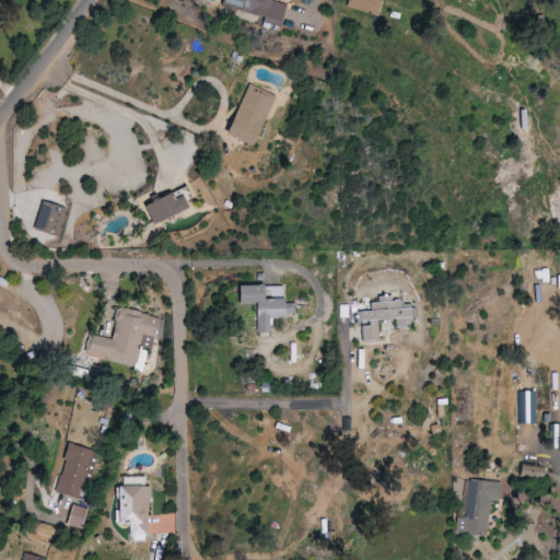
[(286,4),(269,0),(222,0),(221,7),(261,16),(260,22),(280,27),(286,4)]
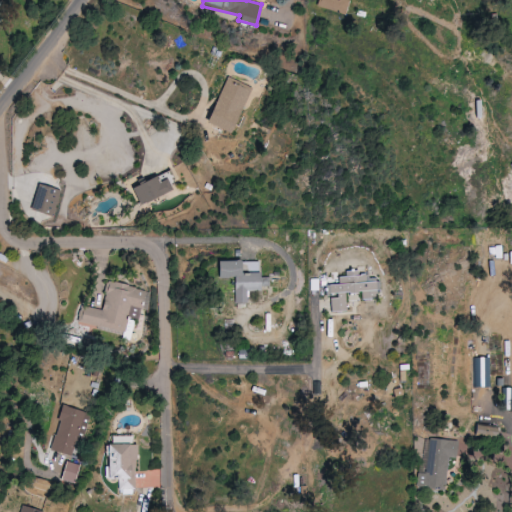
[(346,15),(350,0),(349,0),(318,0),(317,7),(346,15)]
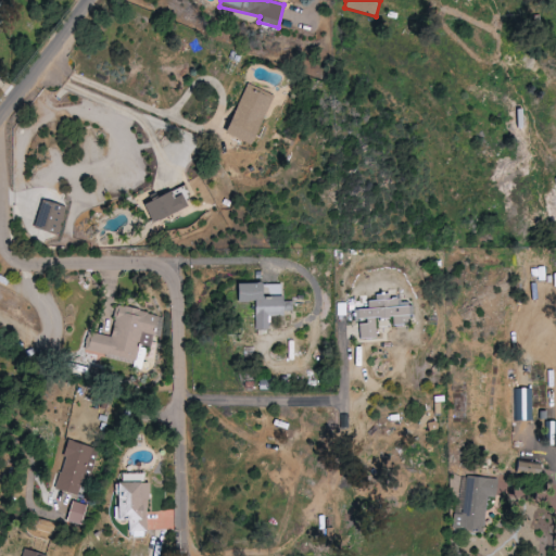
[(224,135),(251,146),(272,95),(244,84),(224,135)]
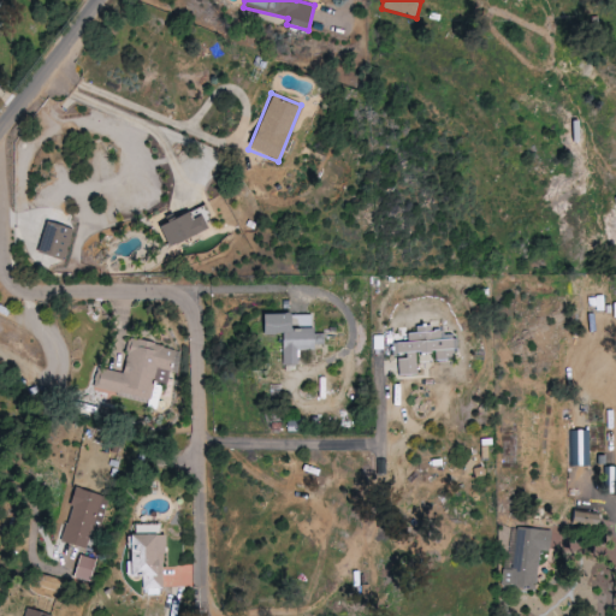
[(206,229),(199,213),(191,217),(189,212),(158,227),(169,248),(206,229)]
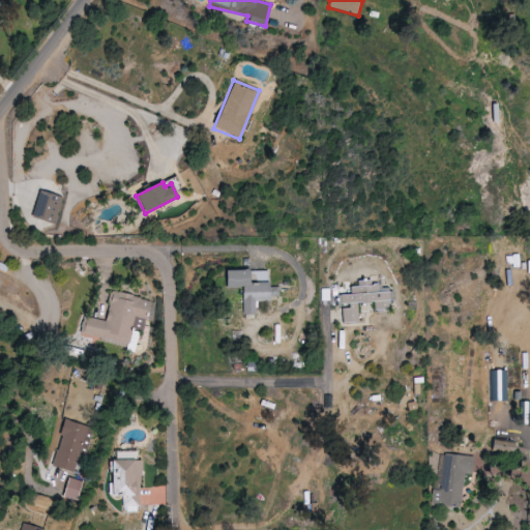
[(33,219),(57,225),(62,197),(39,192),(33,219)]
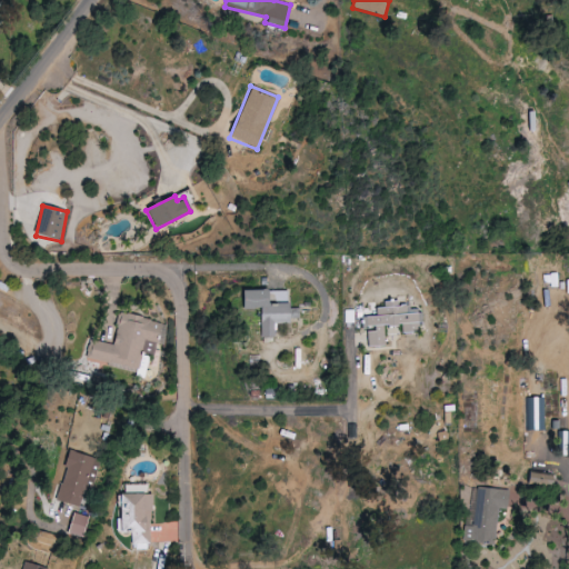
[(260,337),(275,337),(275,322),(299,321),(298,308),(288,308),(288,289),(240,290),(240,308),(260,308),(260,337)]
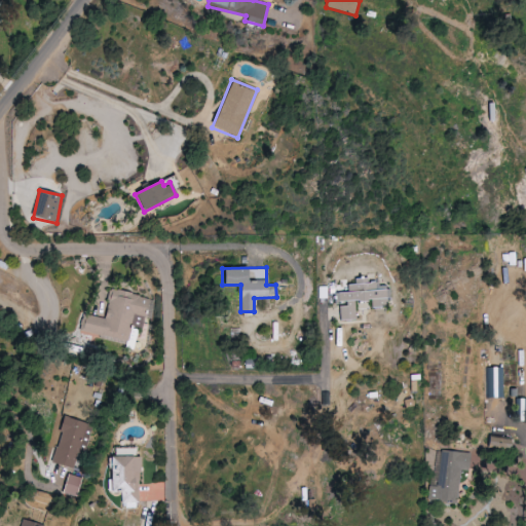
[(355,320),(354,301),(370,300),(371,307),(390,306),(389,282),(354,283),(354,284),(347,284),(347,292),(336,292),(338,320),(355,320)]
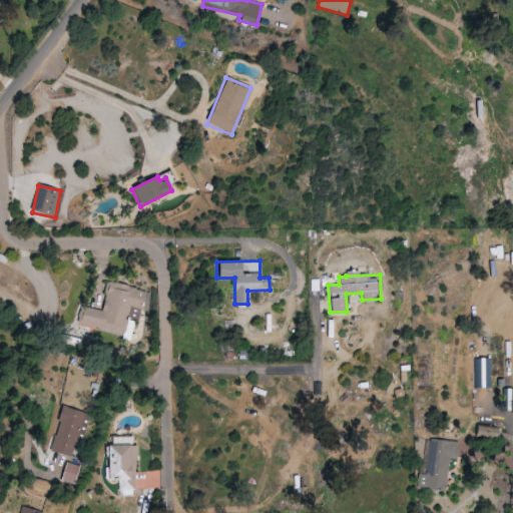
[(146,290),(107,282),(102,310),(80,306),(76,325),(132,336),(135,321),(128,320),(131,307),(142,309),(146,290)]
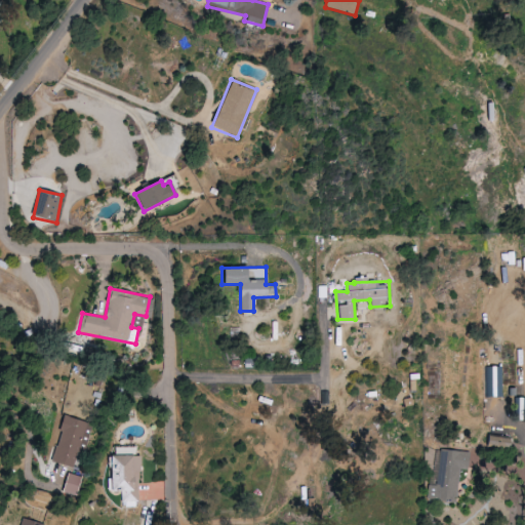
[(51,461),(74,469),(80,447),(87,449),(94,426),(63,415),(57,430),(61,431),(51,461)]
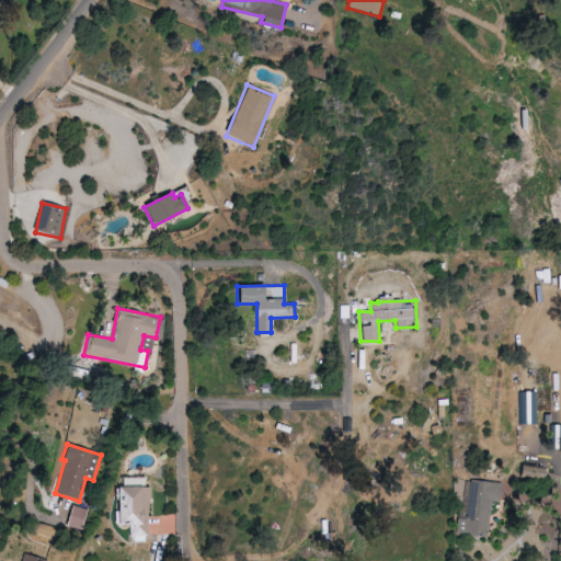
[(544,468),(521,466),(519,477),(542,480),(544,468)]
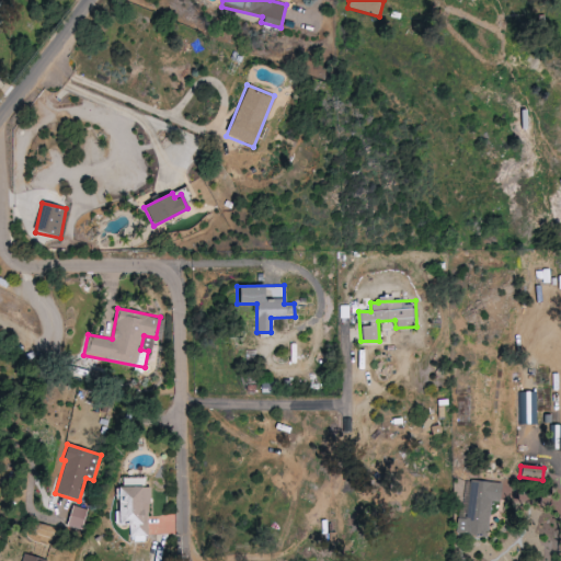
[(115,485),(115,525),(130,525),(130,541),(148,541),(148,485),(139,485),(139,478),(122,478),(122,487),(115,485)]
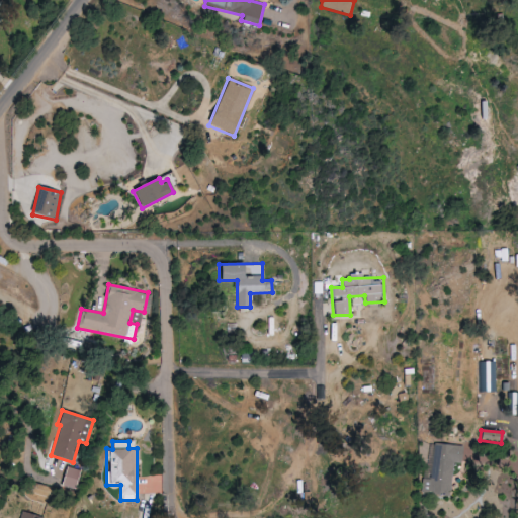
[(463,446),(434,443),(431,468),(425,467),(422,492),(449,496),(453,463),(461,464),(463,446)]
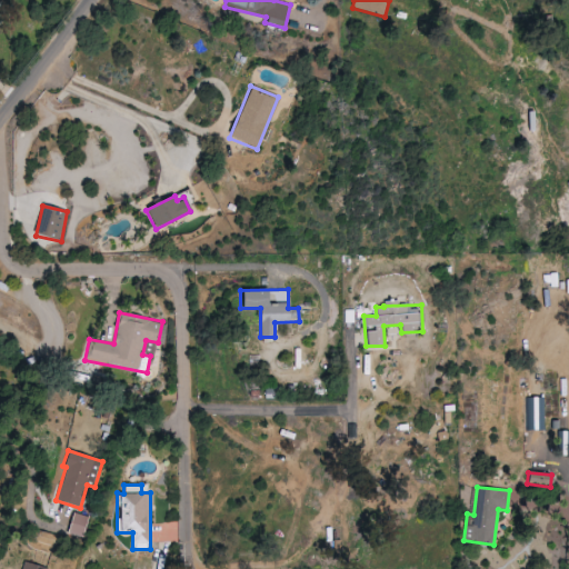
[(68,532),(83,537),(89,517),(73,512),(68,532)]
